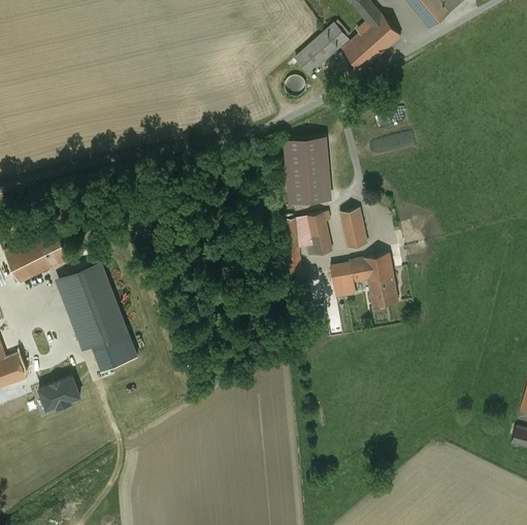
[(377,13),(366,0),(349,0),(349,1),(365,21),(358,27),(360,31),(352,37),(337,20),(296,55),(311,73),(344,46),(362,69),(400,37),(379,11),(377,13)]
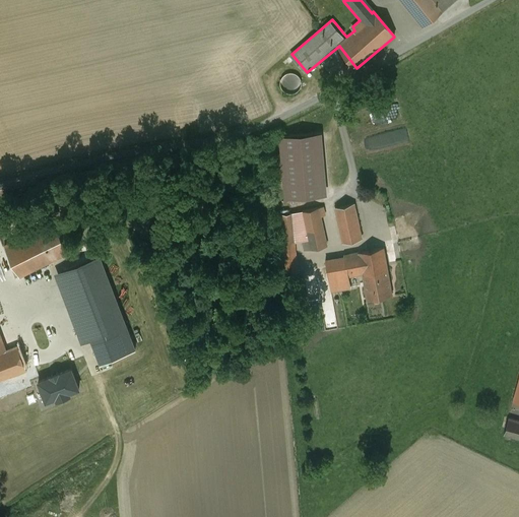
[(457,0),(399,0),(422,28),(457,0)]
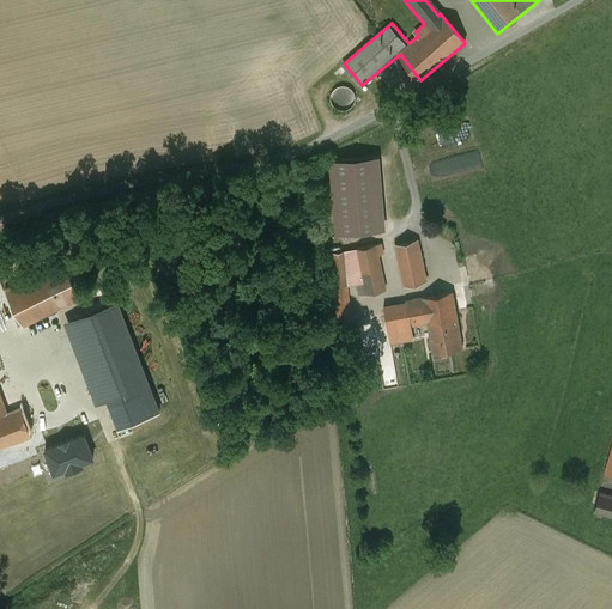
[(335,91),(335,102),(353,102),(353,91),(335,91)]
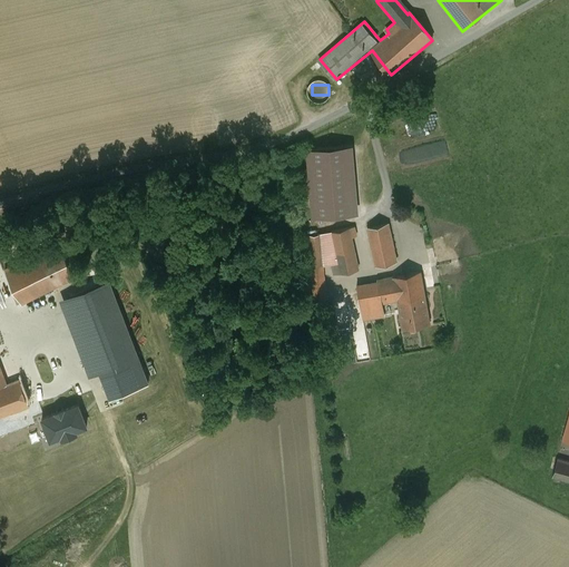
[(361,147),(313,150),(316,218),(364,216),(361,147)]
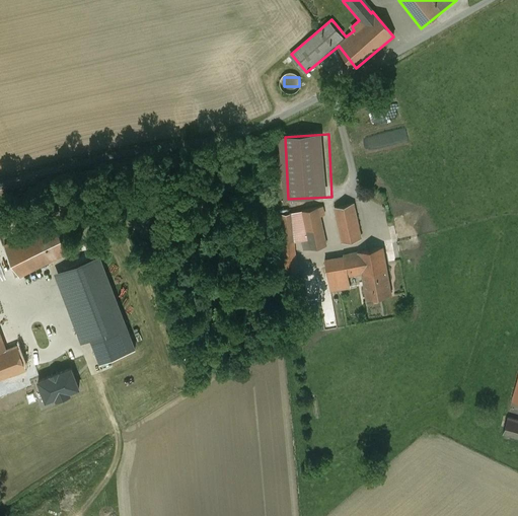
[(295,265),(294,242),(291,214),(290,206),(280,207),(284,267),(295,265)]
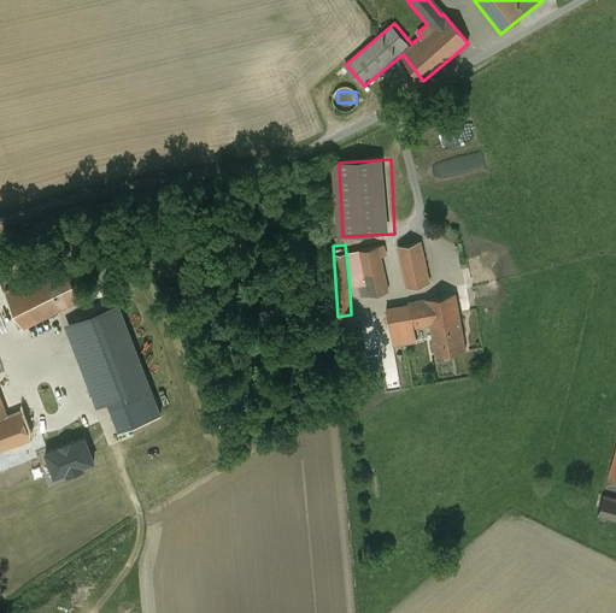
[(428,287),(418,245),(397,249),(405,292),(428,287)]
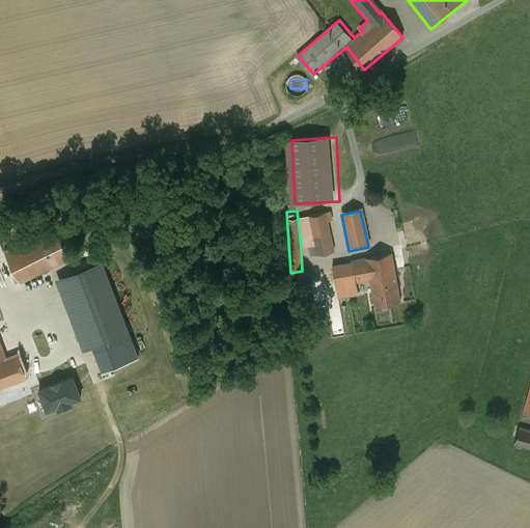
[(309,217),(307,218),(313,246),(308,247),(310,258),(333,254),(326,221),(331,220),(330,213),(324,215),(309,217)]
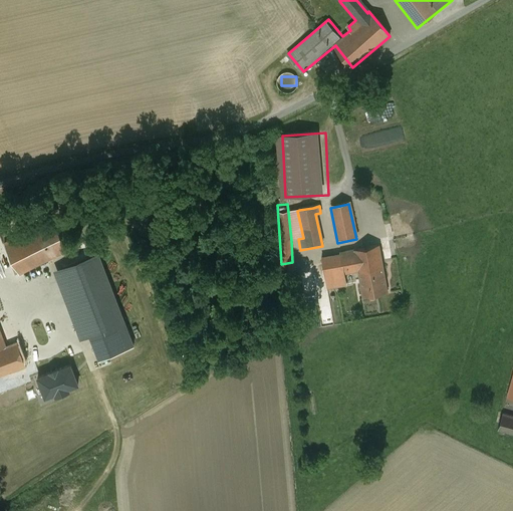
[(297,211),(288,212),(291,240),(298,239),(303,238),(297,211)]
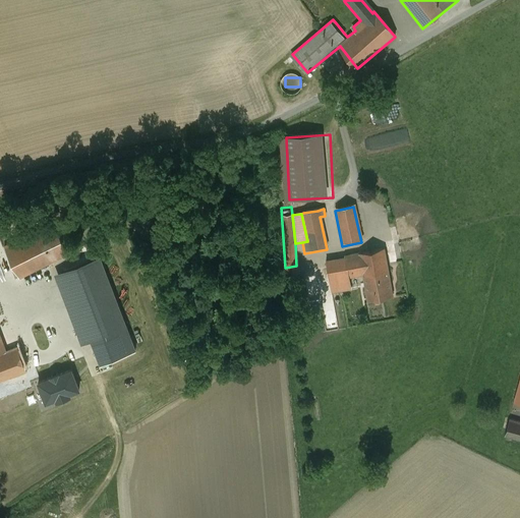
[(72,252),(57,221),(6,245),(20,277),(72,252)]
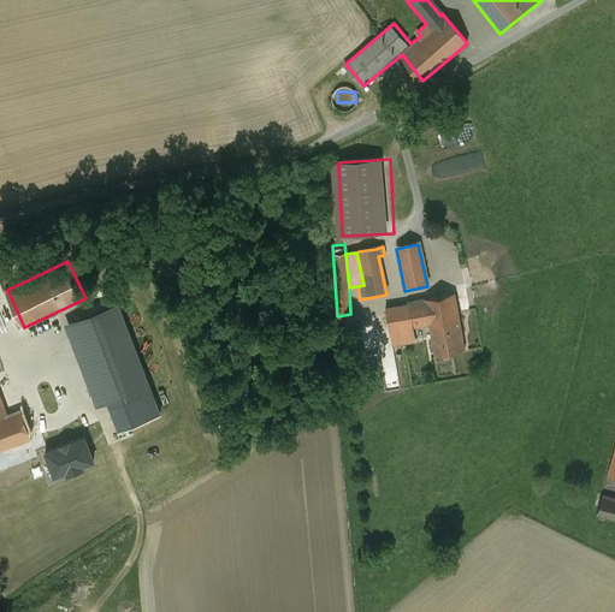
[(111,302),(137,292),(134,283),(107,293),(111,302)]
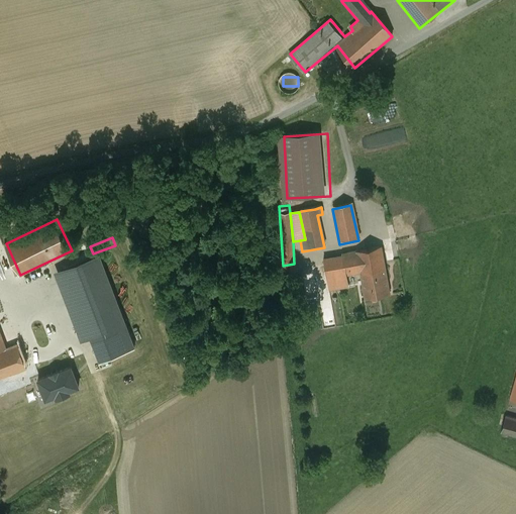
[(359,275),(385,271),(380,248),(340,255),(341,259),(344,278),(345,277),(359,275)]
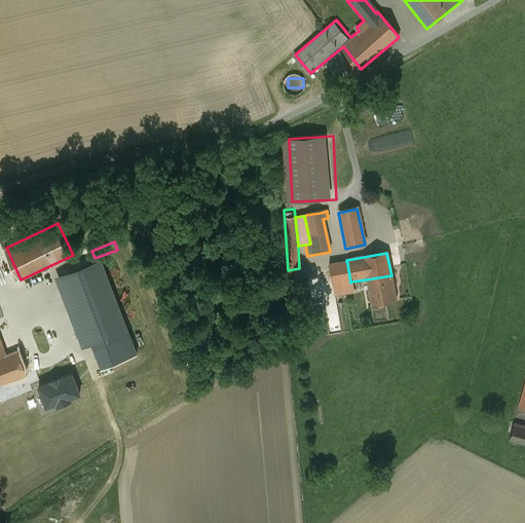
[(91,346),(101,370),(137,356),(101,262),(54,279),(81,349),(91,346)]
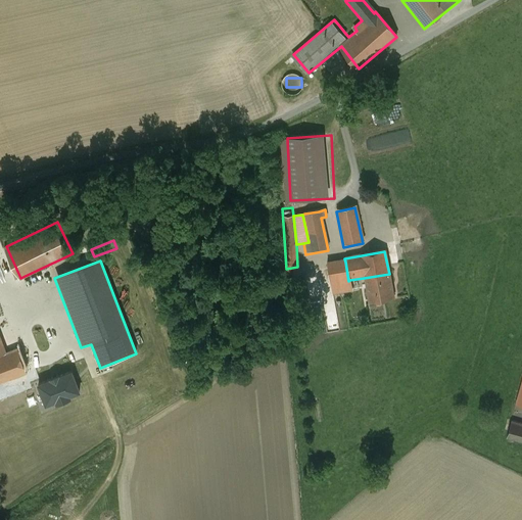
[(351,292),(349,280),(348,281),(345,262),(327,265),(331,295),(351,292)]
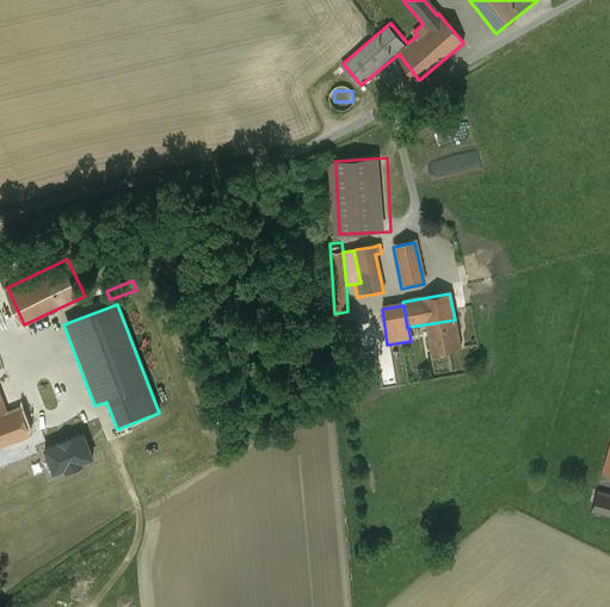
[(461,350),(455,320),(425,324),(430,355),(461,350)]
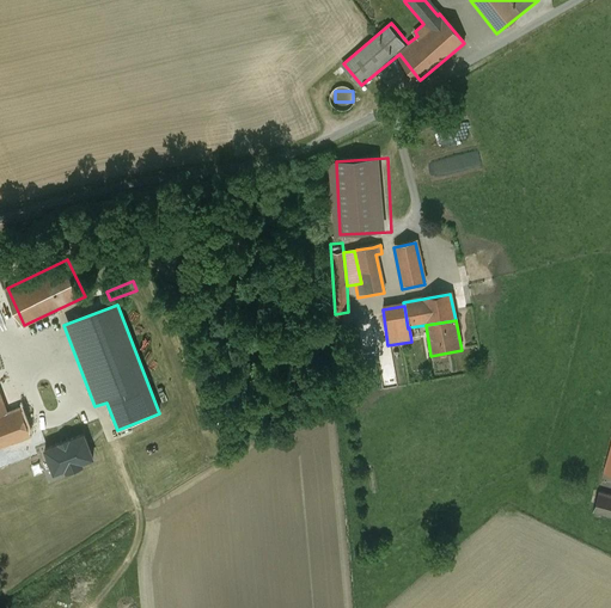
[(6,413),(0,397),(0,449),(31,438),(20,409),(6,413)]
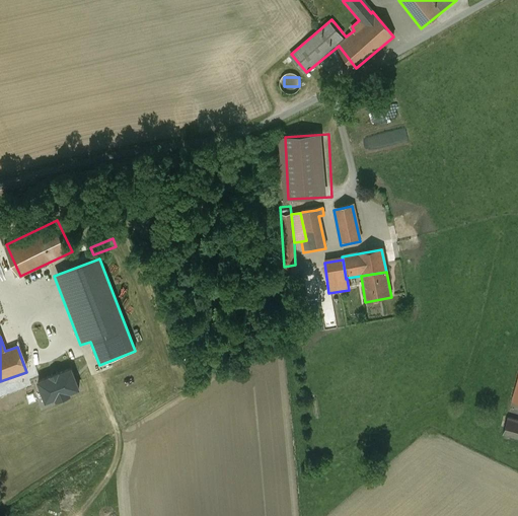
[(78,390),(71,371),(58,375),(58,374),(50,377),(50,378),(38,383),(45,403),(55,399),(56,402),(69,396),(68,394),(78,390)]
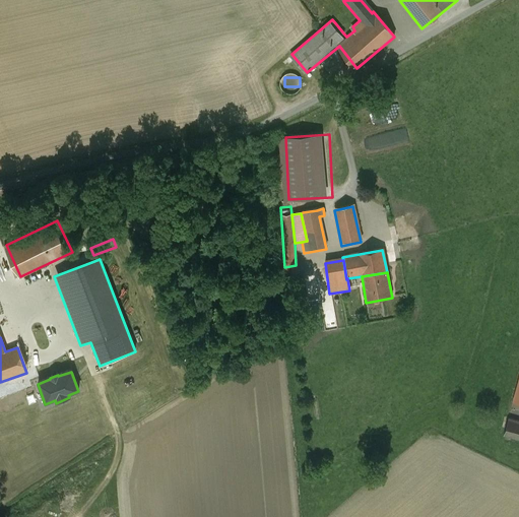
[(518,441),(518,424),(508,421),(503,437),(518,441)]
